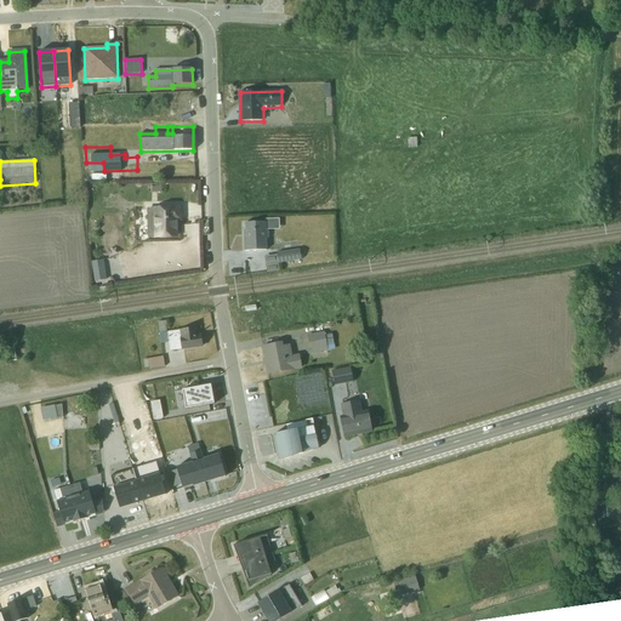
[(178,210),(147,211),(147,238),(176,238),(176,220),(178,220),(178,210)]
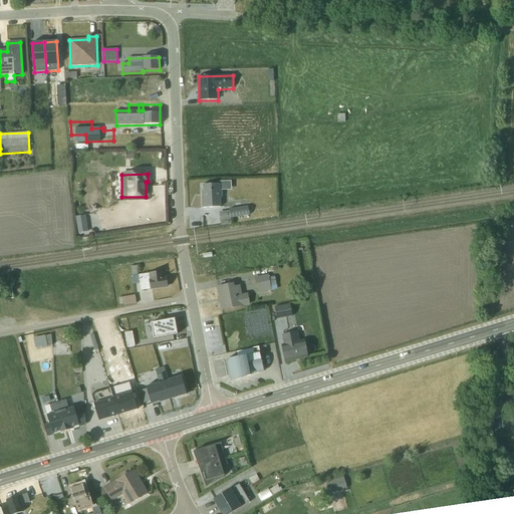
[(220,185),(203,185),(203,191),(202,191),(202,208),(221,208),(221,188),(226,188),(226,182),(219,182),(220,185)]
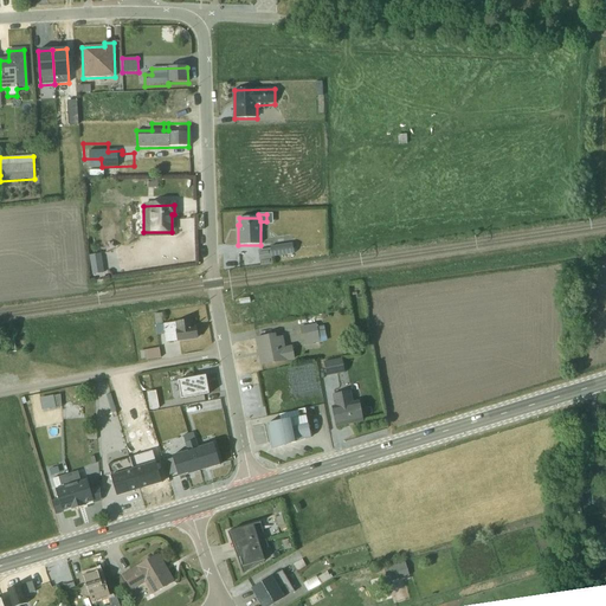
[(257,251),(259,265),(272,263),(272,258),(292,255),(291,245),(271,249),(257,251)]
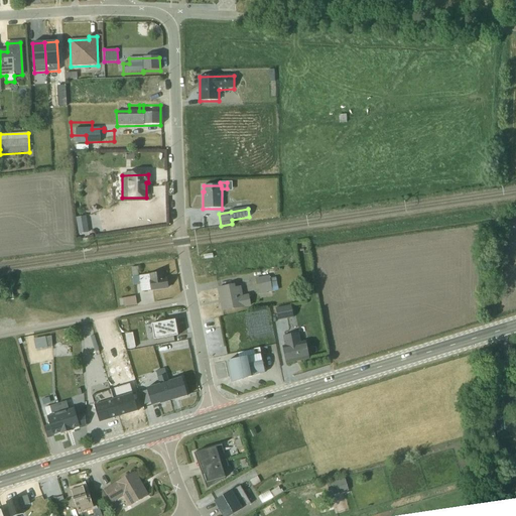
[(90,230),(83,223),(76,231),(82,237),(90,230)]
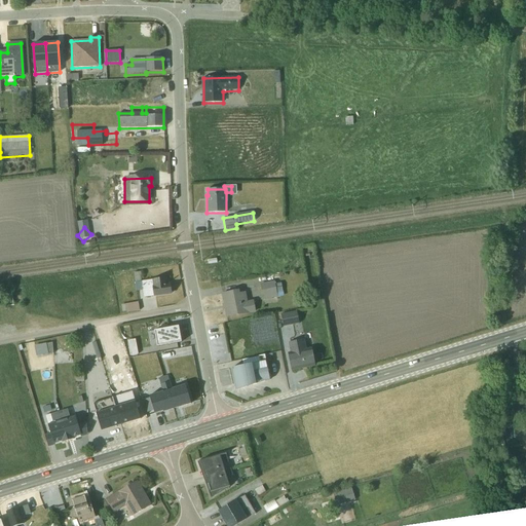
[(140,272),(134,273),(137,292),(142,291),(144,298),(171,294),(171,293),(173,293),(172,286),(170,286),(170,285),(167,285),(166,278),(142,283),(140,272)]
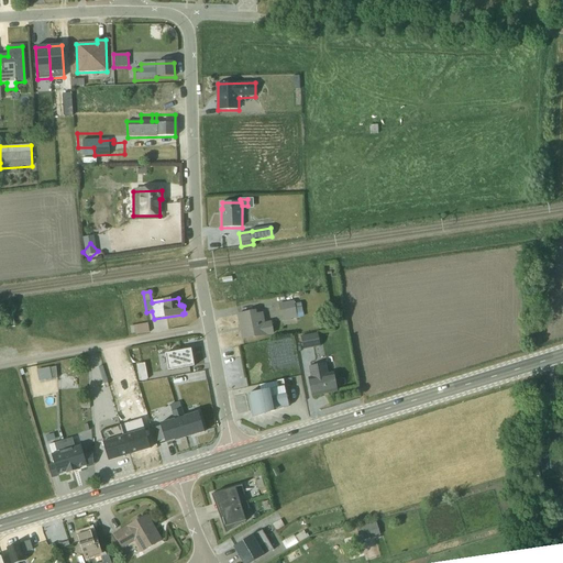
[(294,301),(278,305),(282,321),(297,319),(304,318),(300,304),(295,305),(294,301)]
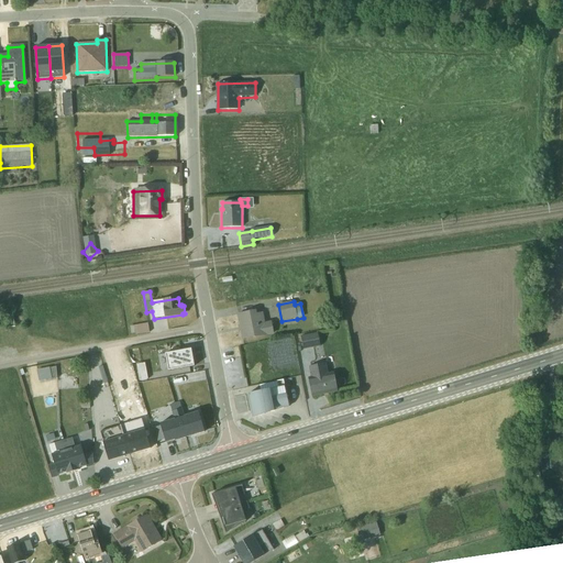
[(236,315),(242,340),(263,335),(273,333),(271,321),(264,323),(262,312),(256,313),(256,310),(236,315)]
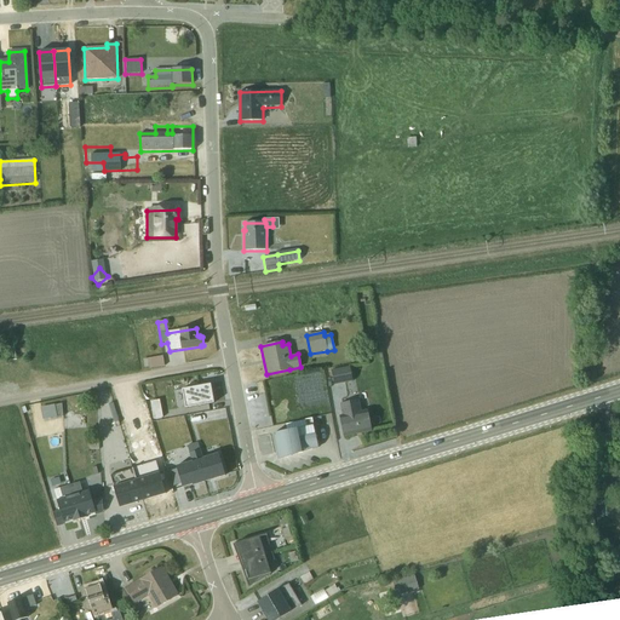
[(164,367),(162,356),(143,360),(144,367),(149,367),(149,369),(164,367)]
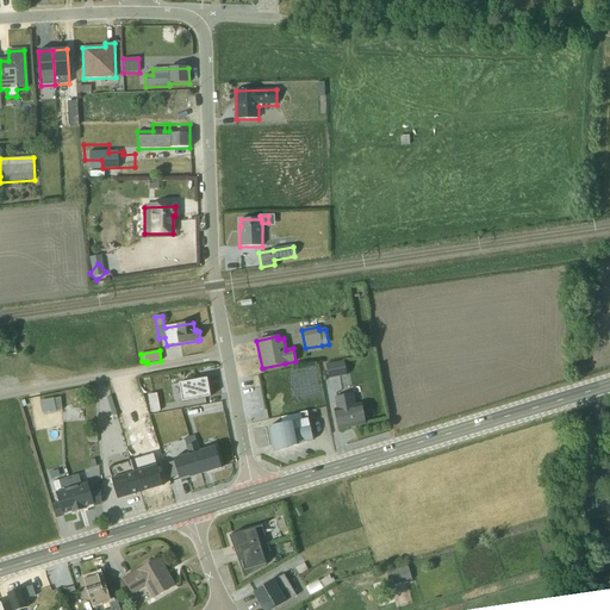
[(343,362),(325,366),(328,379),(346,377),(343,362)]
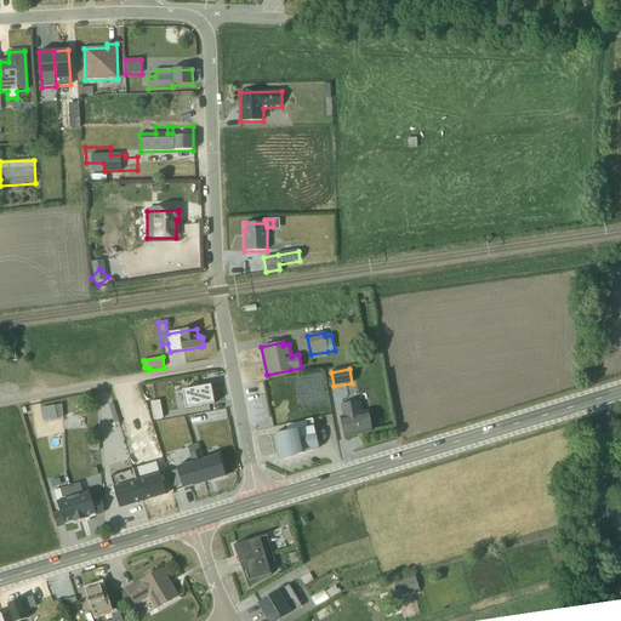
[(184,410),(214,405),(210,386),(182,391),(184,410)]
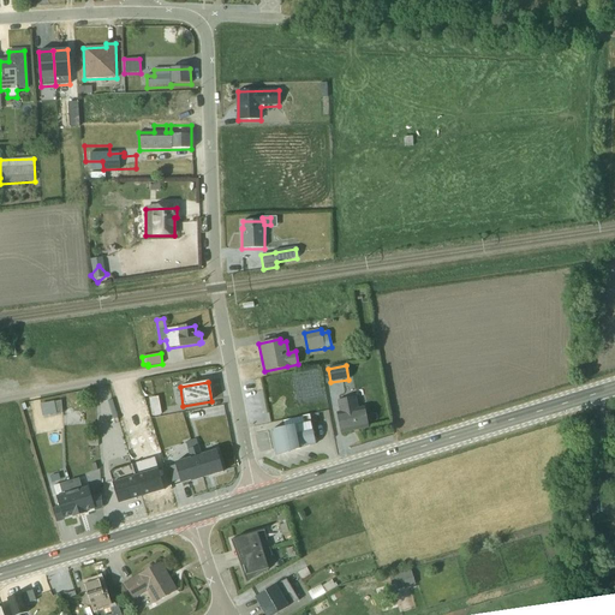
[(336,413),(340,434),(368,429),(364,407),(358,408),(356,398),(338,401),(340,413),(336,413)]
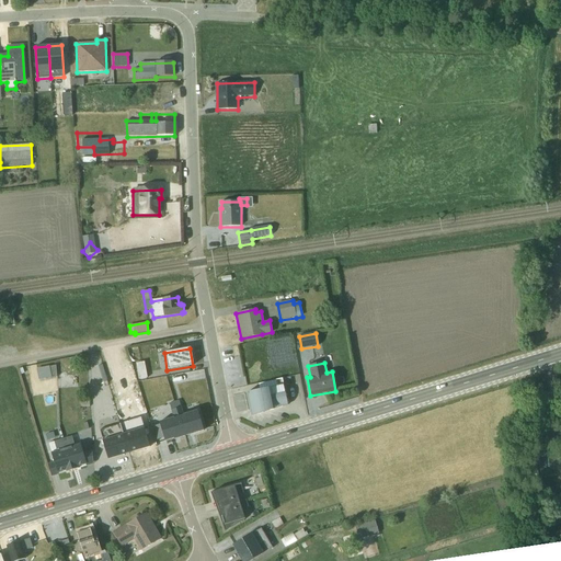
[(54,367),(37,370),(39,380),(55,377),(54,367)]
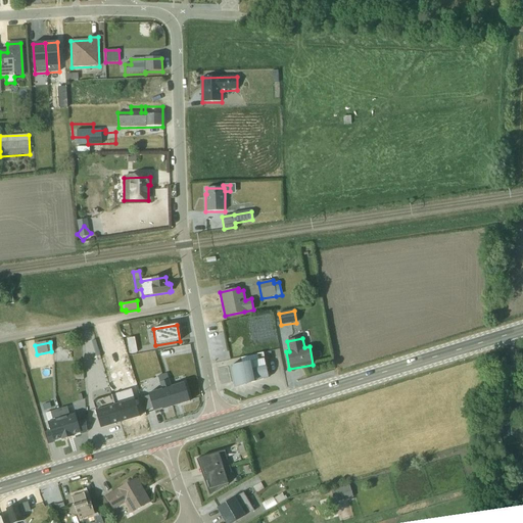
[(258,361),(230,367),(234,389),(268,377),(263,353),(257,354),(258,361)]
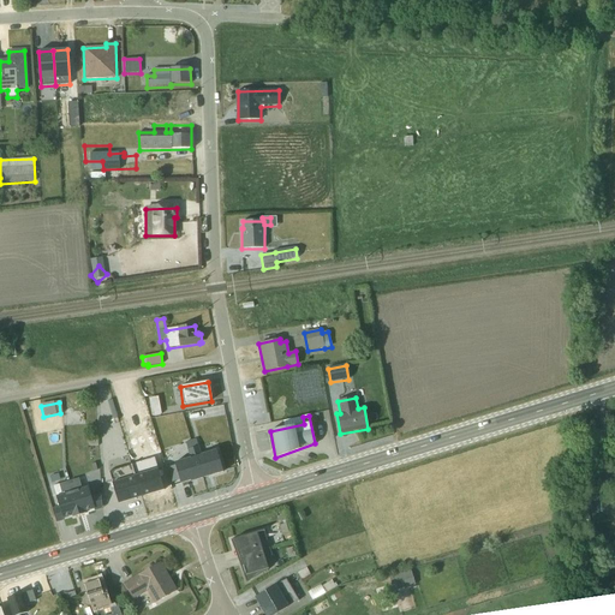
[(192,458),(198,479),(222,472),(216,451),(192,458)]
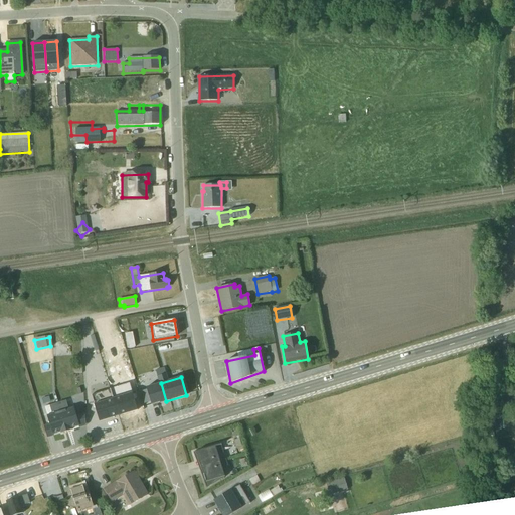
[(166,401),(161,383),(146,388),(151,405),(159,403),(160,403),(166,401)]
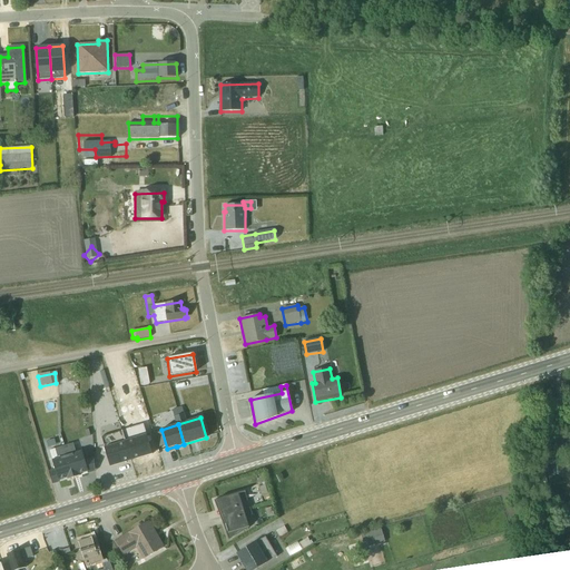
[(143,425),(121,431),(130,461),(151,454),(143,425)]
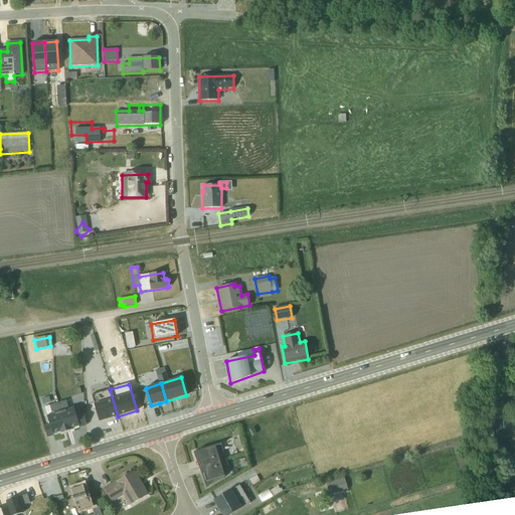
[(99,422),(118,416),(110,389),(91,395),(99,422)]
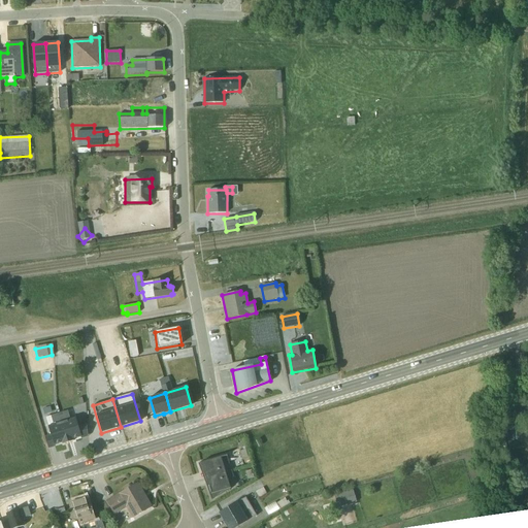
[(68,411),(59,414),(68,443),(73,441),(72,440),(80,437),(80,439),(88,437),(87,425),(77,427),(75,419),(70,420),(68,411)]
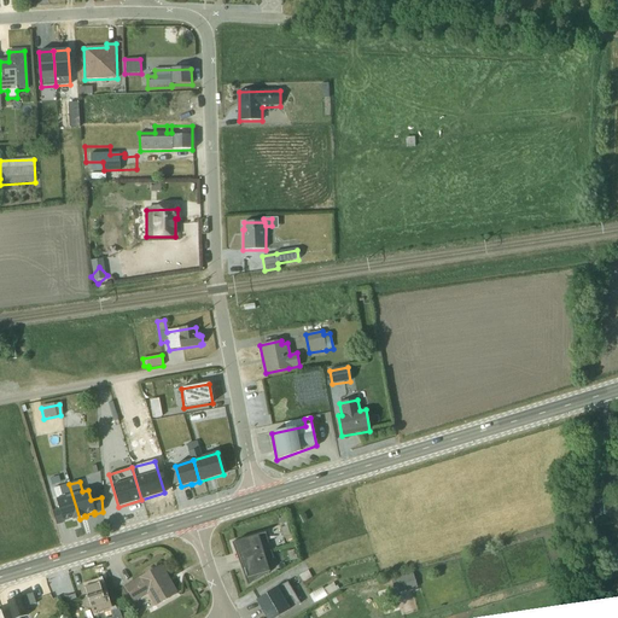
[(64,522),(73,519),(74,520),(80,519),(69,484),(59,488),(63,497),(56,500),(59,509),(52,512),(57,526),(64,523),(64,522)]
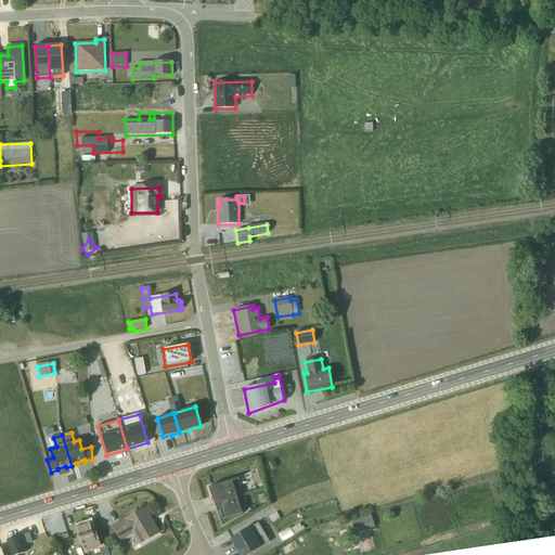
[(257,473),(250,475),(254,483),(260,481),(257,473)]
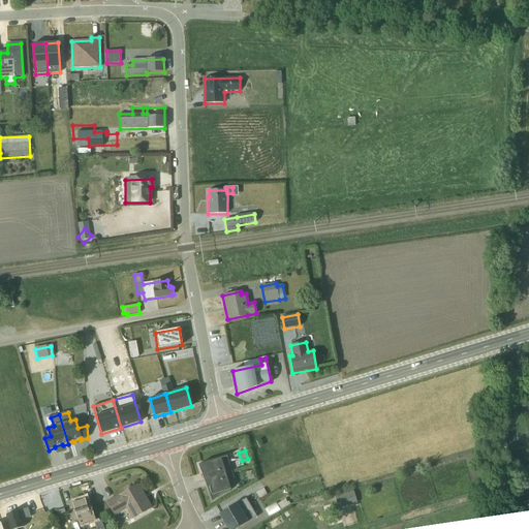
[(198,466),(204,481),(232,471),(227,457),(198,466)]
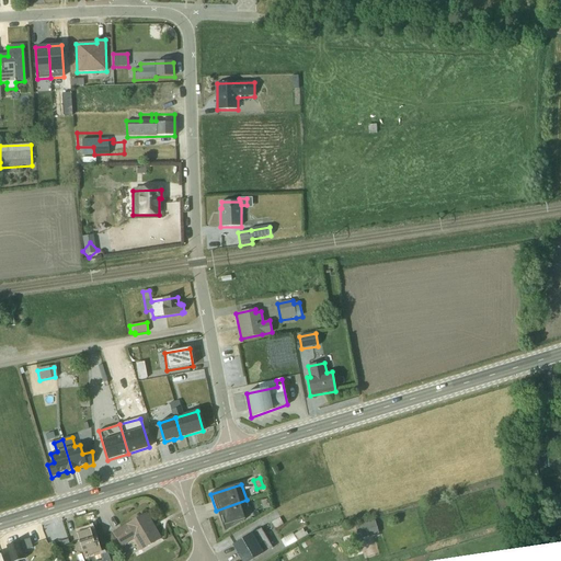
[(253,516),(247,500),(216,511),(224,533),(253,516)]
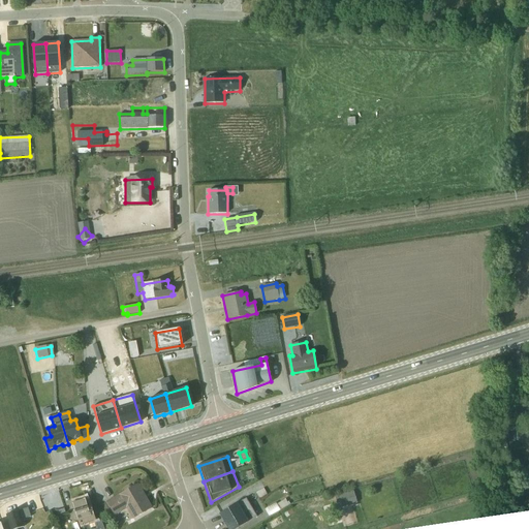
[(252,471),(246,473),(248,480),(254,478),(252,471)]
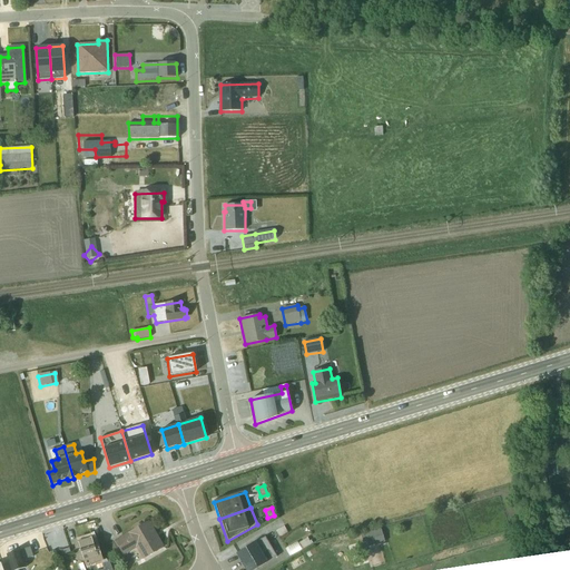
[(163,549),(148,522),(115,541),(124,556),(136,549),(141,560),(163,549)]
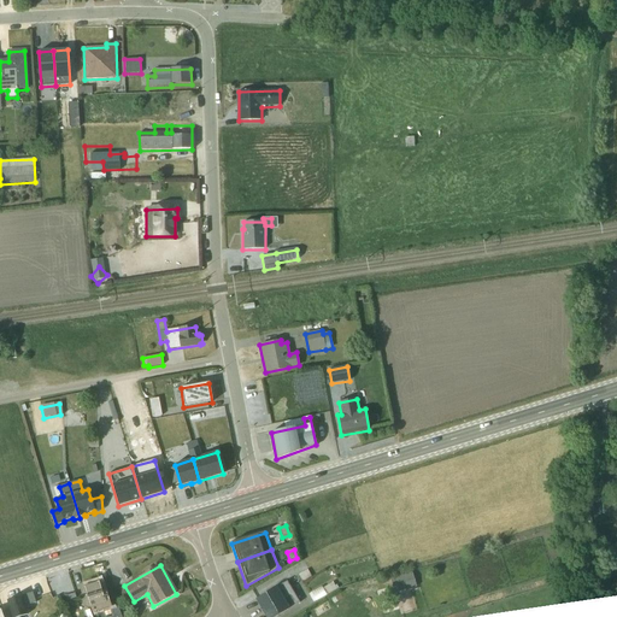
[(306,571),(299,576),(303,582),(311,577),(306,571)]
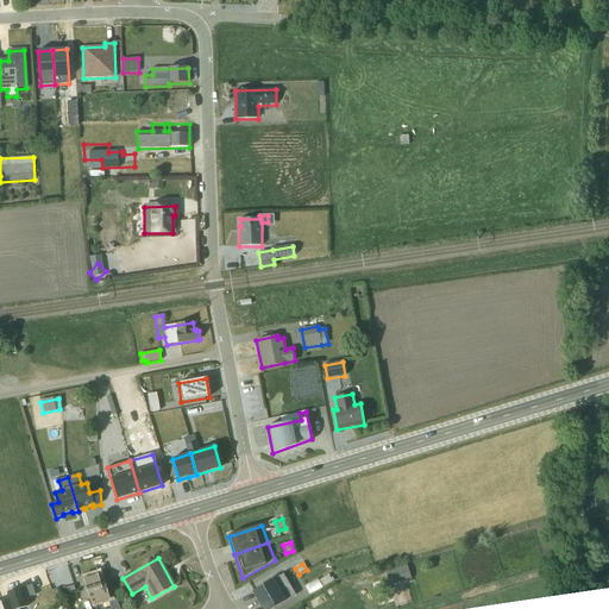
[(385,570),(389,585),(412,579),(408,564),(385,570)]
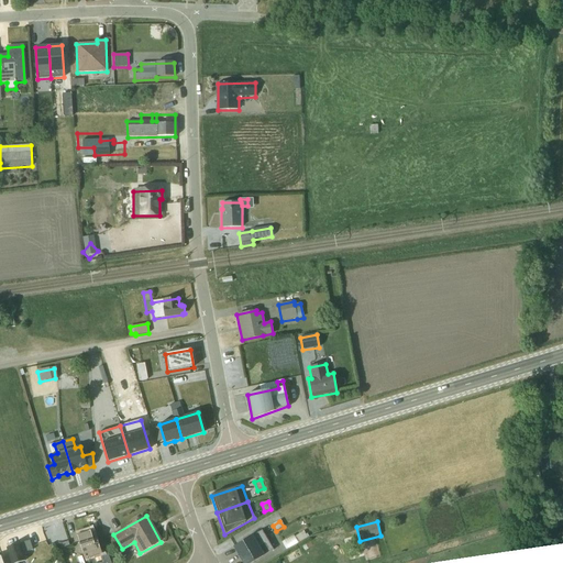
[(262,530),(233,548),(242,562),(252,562),(274,551),(262,530)]
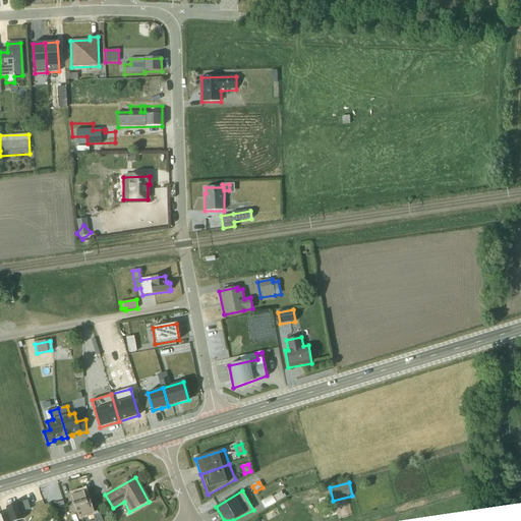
[(85,519),(85,520),(102,520),(102,519),(97,520),(90,499),(85,500),(83,493),(71,496),(78,520),(85,519)]
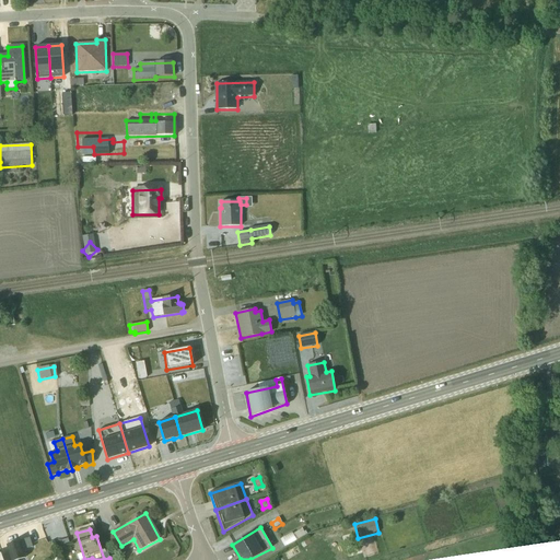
[(302,529),(293,534),(298,540),(305,535),(302,529)]
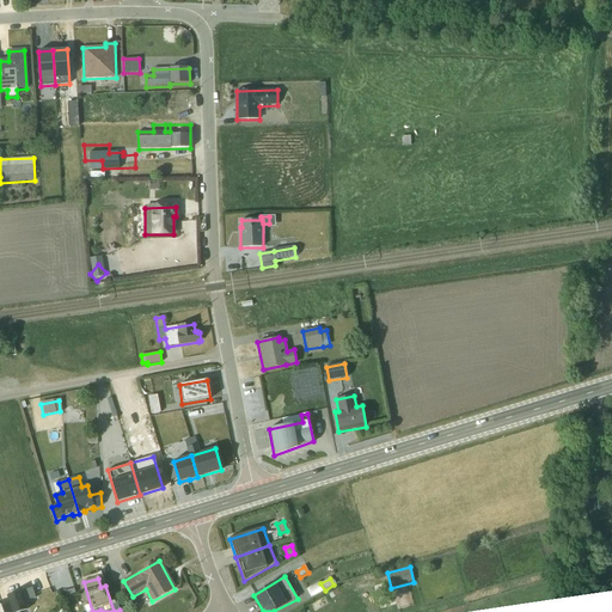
[(318,582),(306,591),(311,599),(324,592),(318,582)]
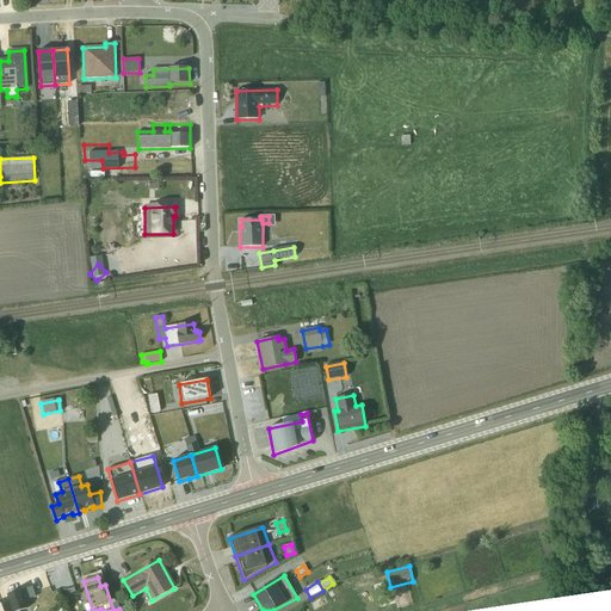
[(32,587),(7,594),(10,604),(1,606),(2,610),(22,610),(28,610),(26,608),(37,604),(32,587)]
